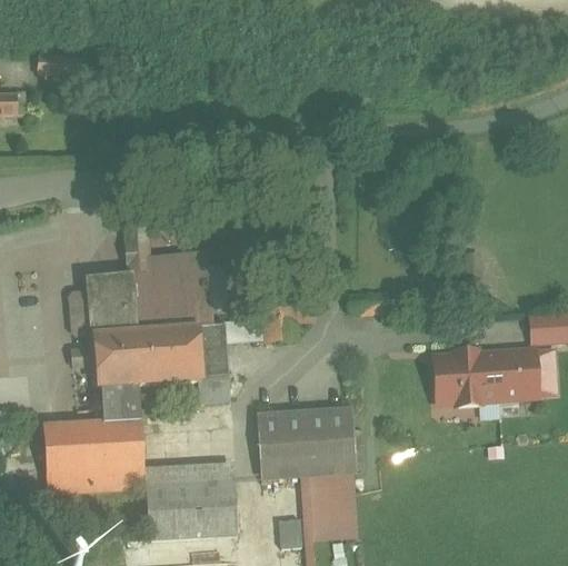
[(90,59),(39,56),(37,73),(89,77),(90,59)]
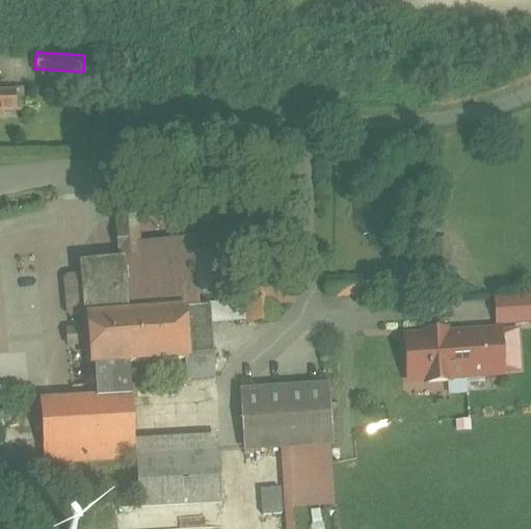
[(0,109),(16,109),(16,88),(0,88),(0,109)]
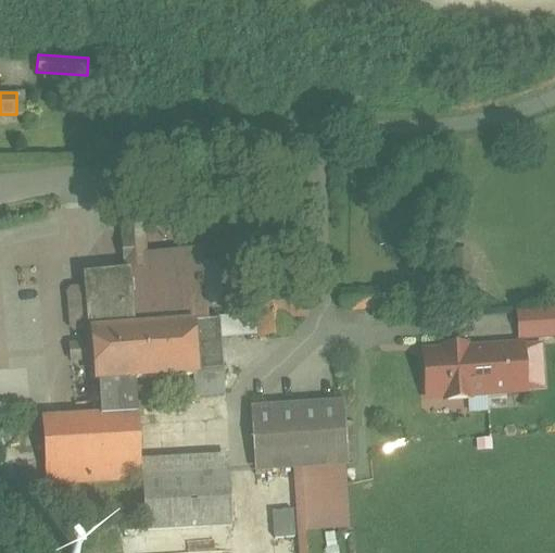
[(197,248),(142,253),(142,262),(127,263),(127,268),(89,273),(90,285),(72,286),(68,290),(72,324),(75,327),(93,326),(98,378),(101,378),(134,376),(198,372),(194,319),(209,318),(206,300),(215,299),(221,292),(218,266),(212,261),(203,262),(202,253),(197,248)]
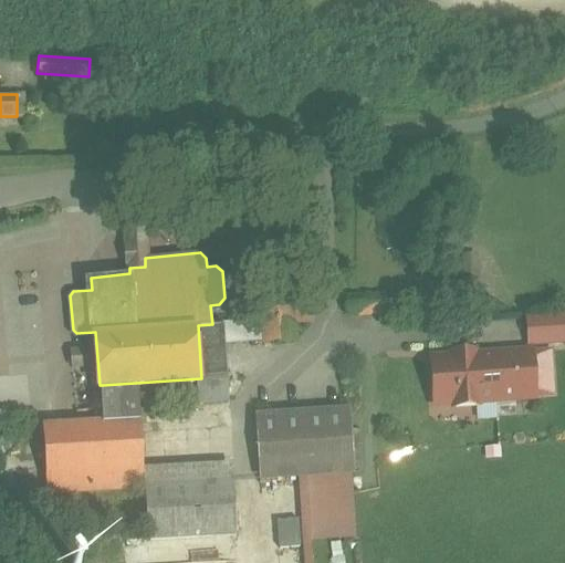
[(385,291),(349,294),(351,312),(386,309),(385,291)]
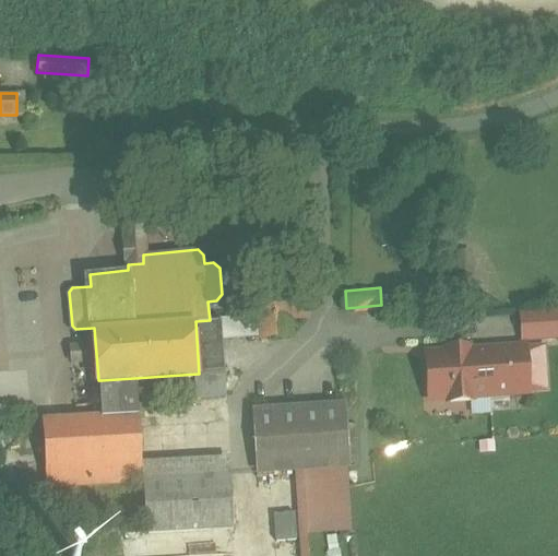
[(289,291),(259,292),(260,315),(291,314),(289,291)]
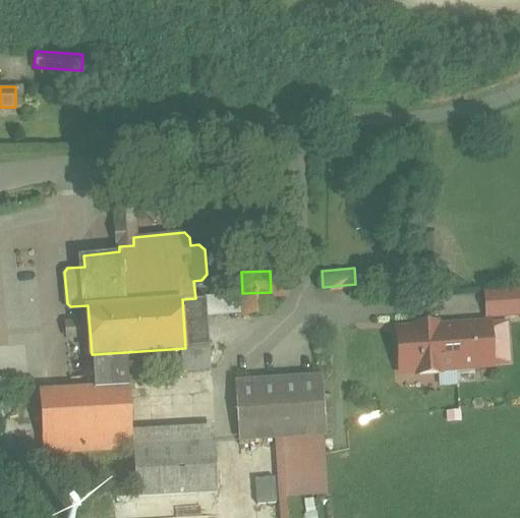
[(499,321),(456,324),(459,364),(502,361),(499,321)]
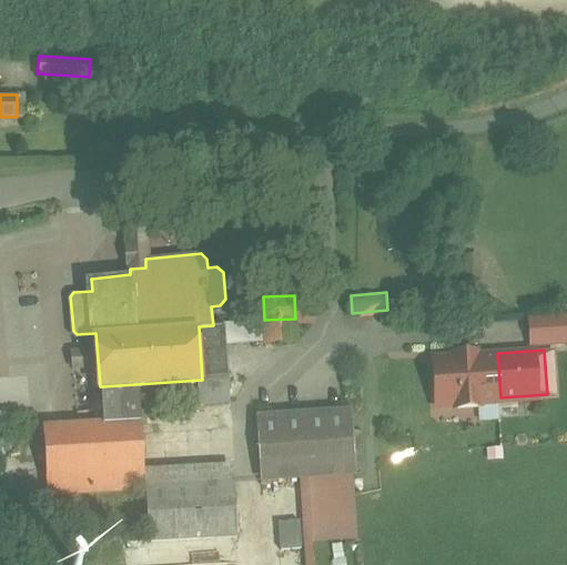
[(454,356),(435,357),(438,402),(500,397),(497,353),(476,354),(476,352),(453,353),(454,356)]
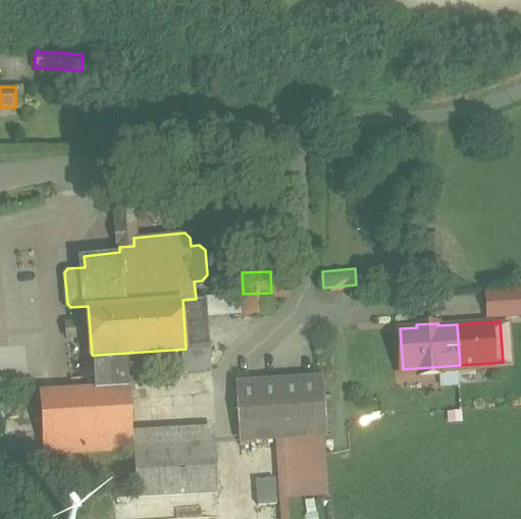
[(125,353),(95,355),(97,386),(127,385),(125,353)]
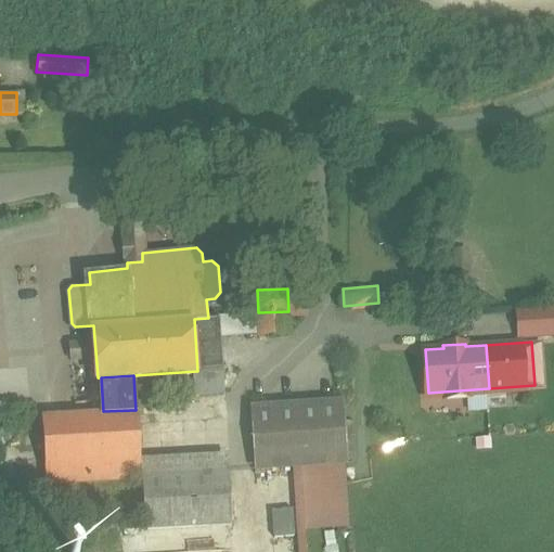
[(340,400),(254,405),(257,465),(345,459),(340,400)]
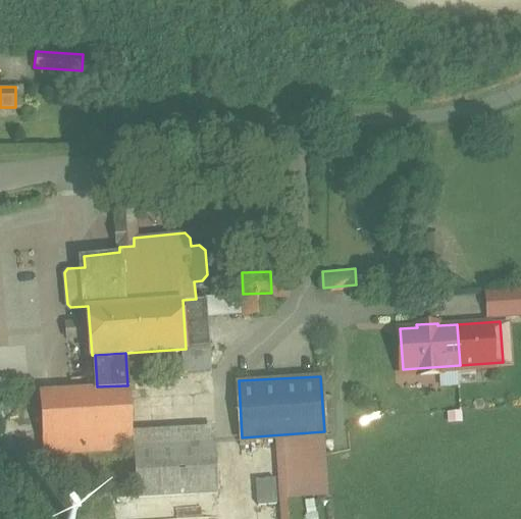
[(97,386),(40,390),(43,451),(134,446),(134,445),(129,385),(127,385),(97,386)]
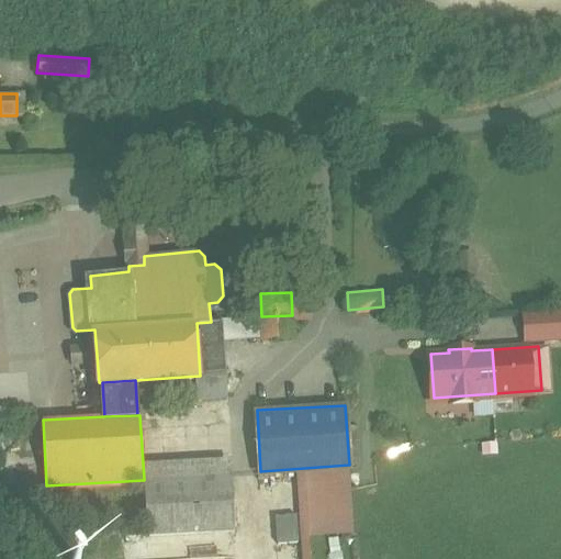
[(232,474),(144,479),(144,480),(147,534),(236,528),(232,474)]
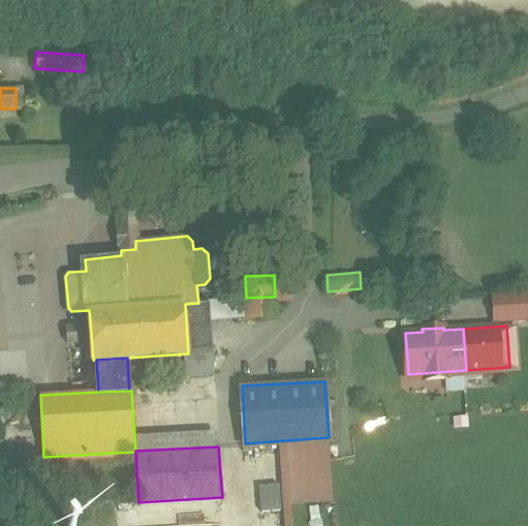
[(222,497),(138,502),(115,503),(117,525),(161,525),(221,522),(222,497)]
